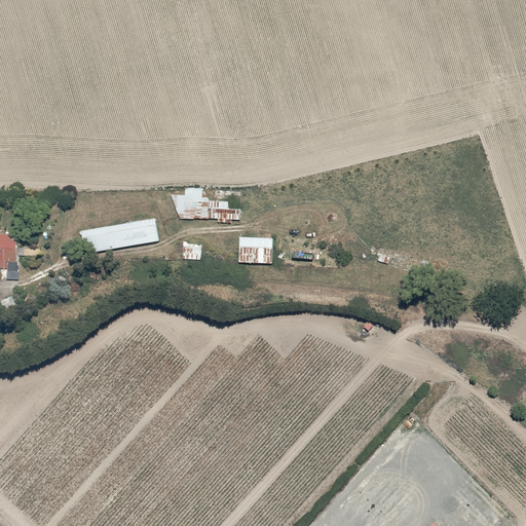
[(185,196),(170,195),(179,219),(217,220),(217,223),(231,223),(231,220),(240,221),(240,210),(235,210),(235,201),(210,200),(205,190),(186,189),(185,196)]
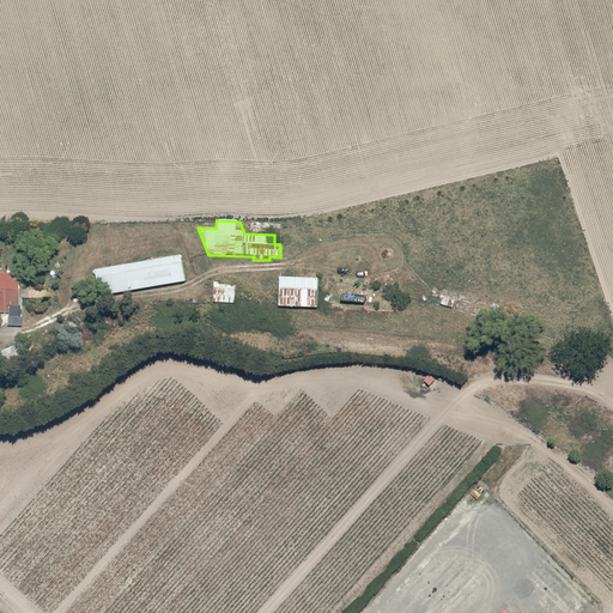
[(182,255),(93,269),(98,296),(186,281),(182,255)]
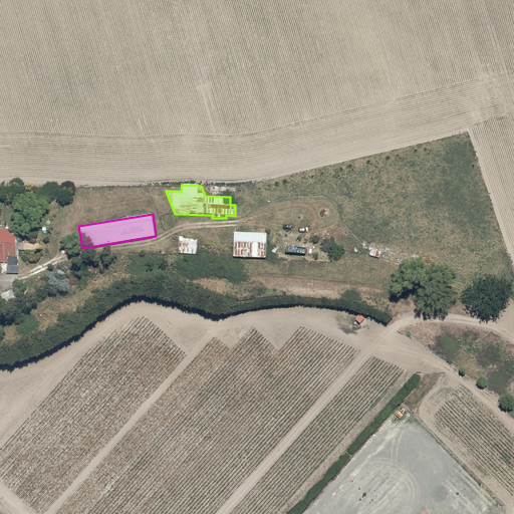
[(0,229),(0,262),(7,263),(7,256),(14,256),(14,230),(0,229)]
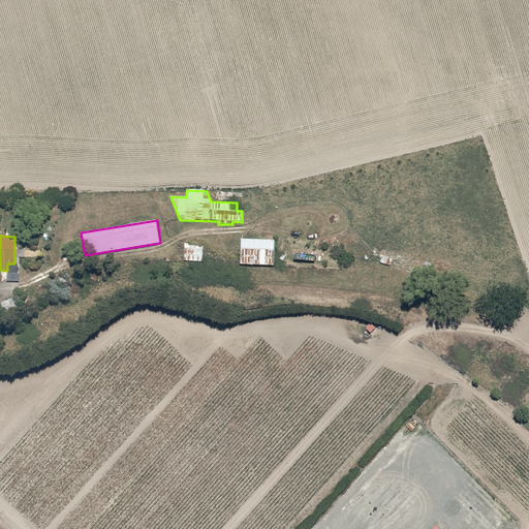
[(240,240),(239,263),(274,265),(275,241),(240,240)]
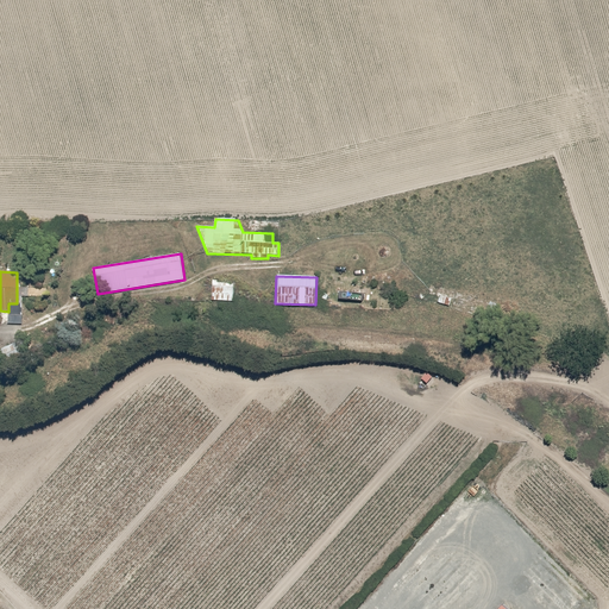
[(212,281),(211,300),(231,302),(232,284),(218,283),(218,281),(212,281)]
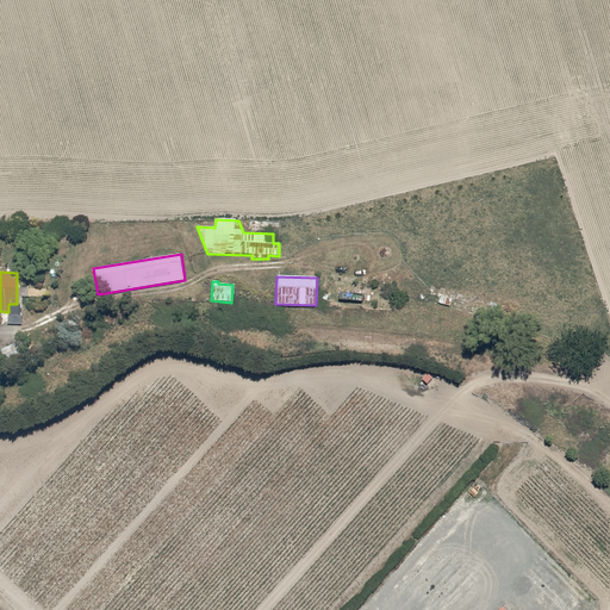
[(440,297),(439,304),(449,306),(453,296),(431,290),(430,294),(440,297)]
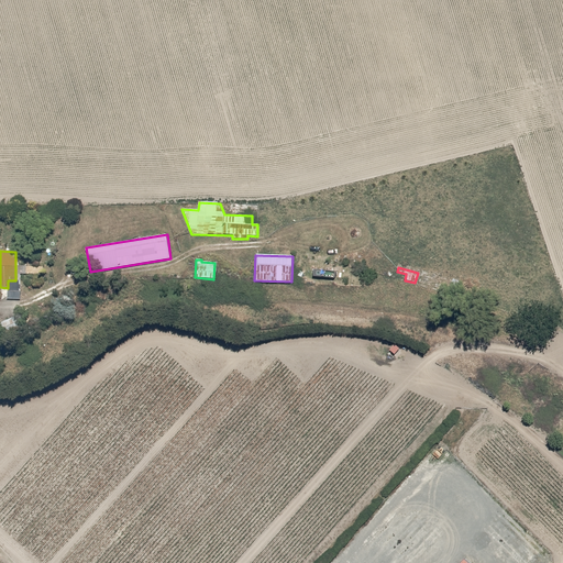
[(18,291),(8,290),(7,300),(17,300),(18,291)]
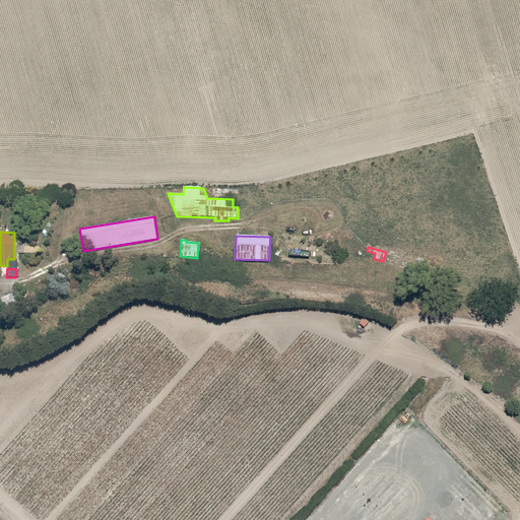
All buildings are outlined.
